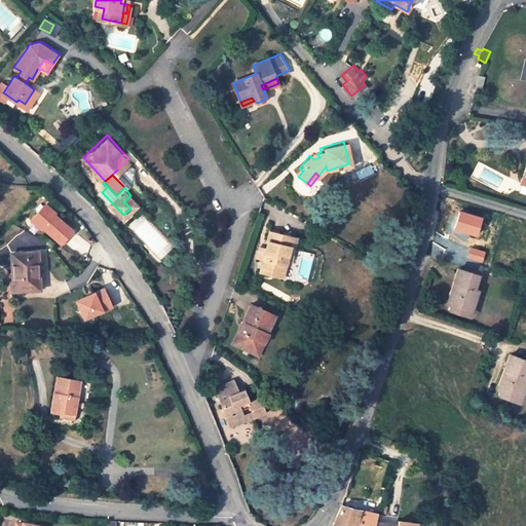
[(138,201),(130,195),(124,201),(130,209),(138,201)]
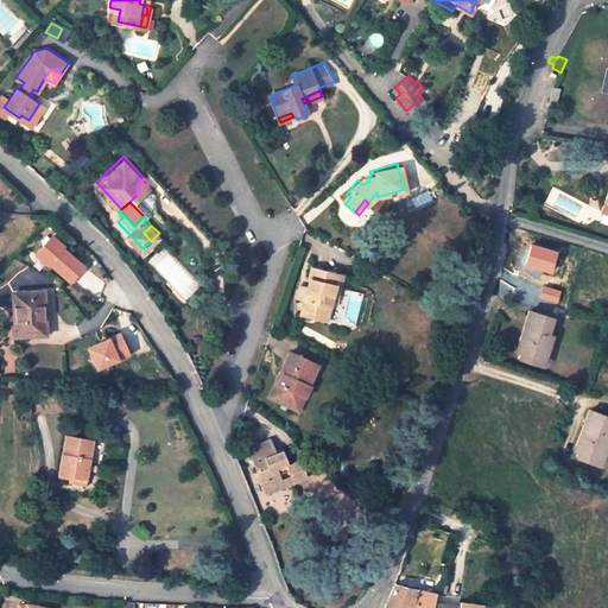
[(83,268),(50,239),(35,255),(46,266),(48,265),(61,277),(62,276),(69,283),(83,268)]
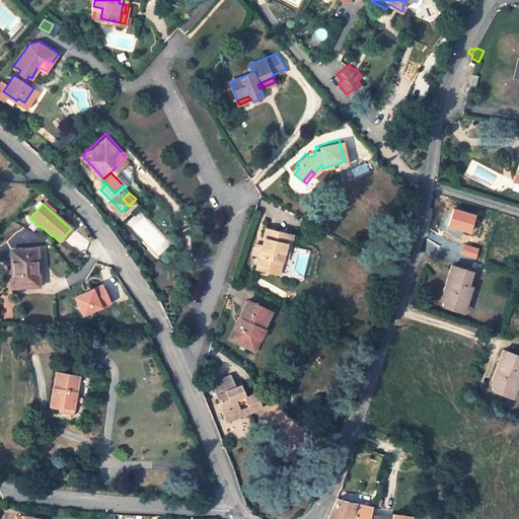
[(269,270),(271,264),(281,267),(289,232),(267,227),(264,236),(265,237),(263,244),(258,246),(255,245),(253,251),(261,253),(257,267),(268,269),(269,270)]
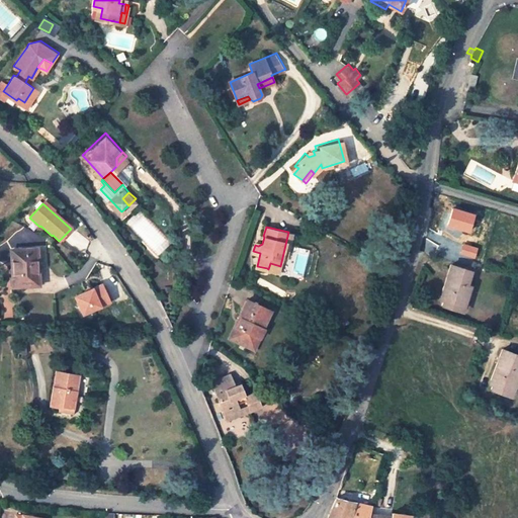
[(35,273),(37,272),(36,249),(10,250),(12,287),(23,286),(23,283),(35,282),(35,273)]
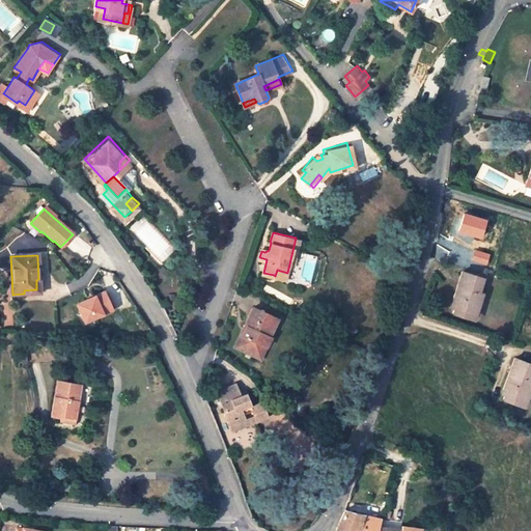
[(481,279),(460,272),(450,306),(454,307),(453,311),(466,315),(465,318),(473,322),(476,310),(471,308),(473,303),(478,304),(481,295),(477,294),(481,279)]
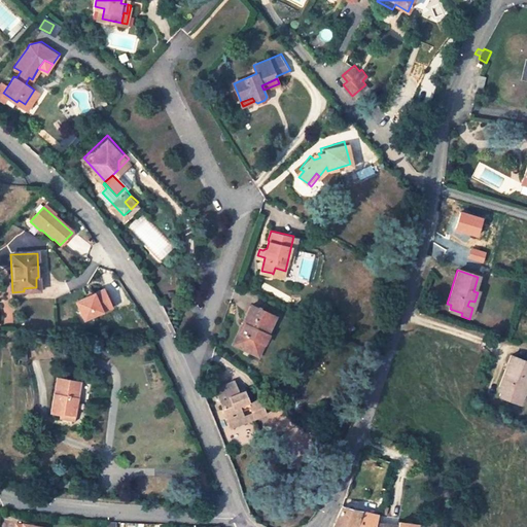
[(78,311),(83,309),(88,318),(110,308),(102,290),(74,303),(78,311)]
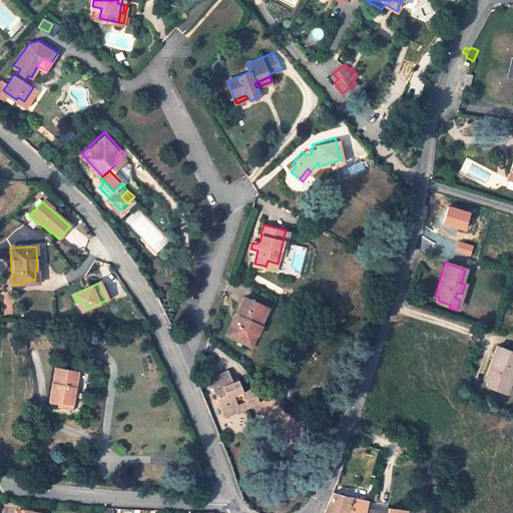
[(235,321),(232,320),(226,332),(245,342),(251,330),(257,332),(261,323),(260,323),(268,306),(244,295),(235,312),(238,314),(235,321)]
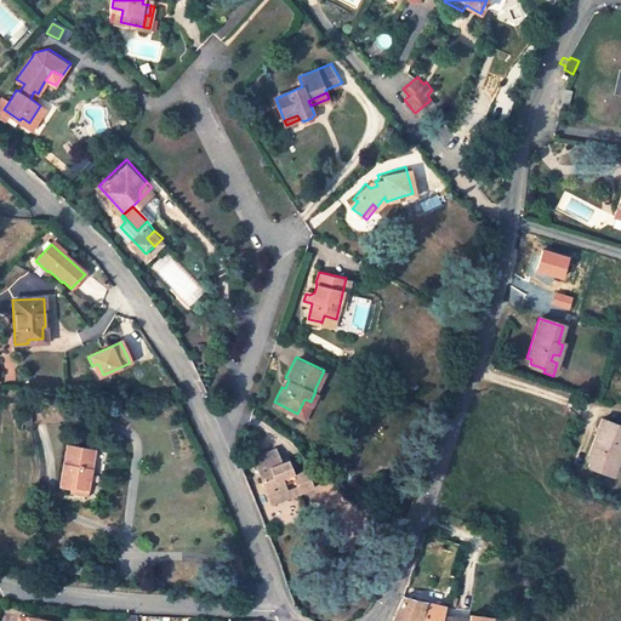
[(98,364),(92,366),(97,377),(103,375),(98,364)]
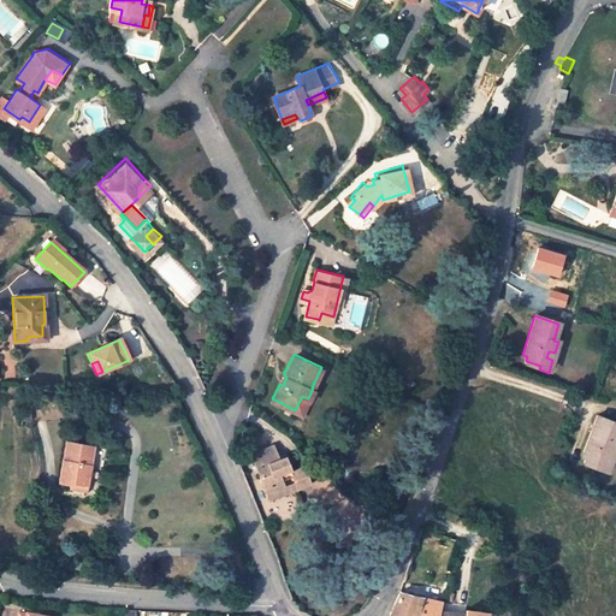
[(301,413),(308,398),(302,396),(295,410),(301,413)]
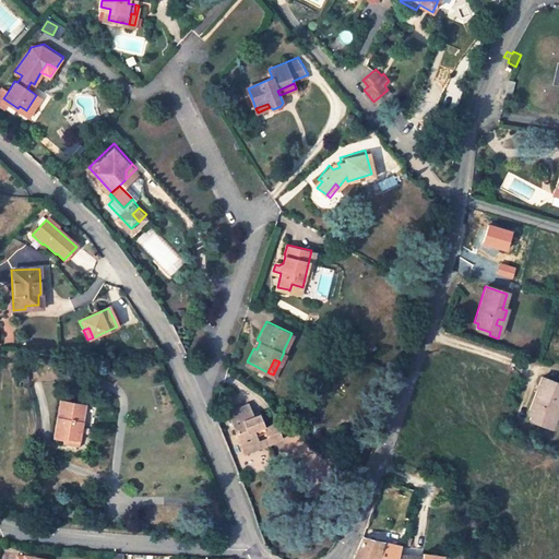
[(558,401),(558,397),(558,384),(543,379),(530,414),(534,415),(532,418),(545,424),(544,426),(552,429),(556,418),(550,416),(551,411),(558,413),(558,409),(558,401)]
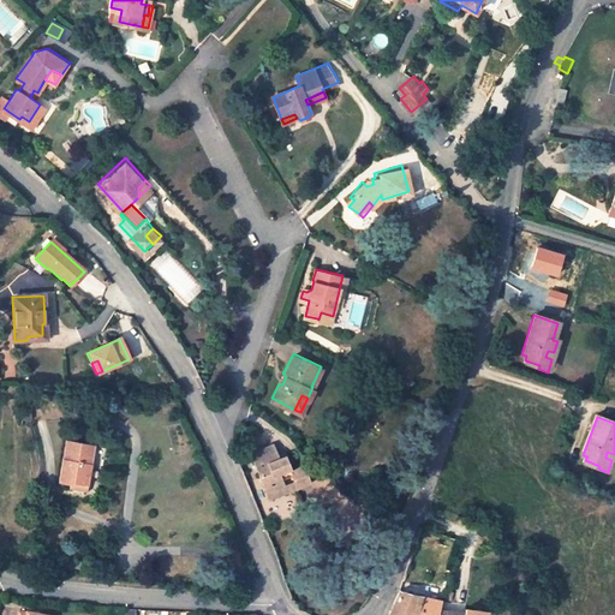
[(275,454),(269,440),(249,449),(252,459),(255,458),(258,467),(256,469),(264,488),(281,481),(280,475),(290,470),(294,482),(306,477),(299,460),(288,465),(285,458),(278,460),(275,454)]
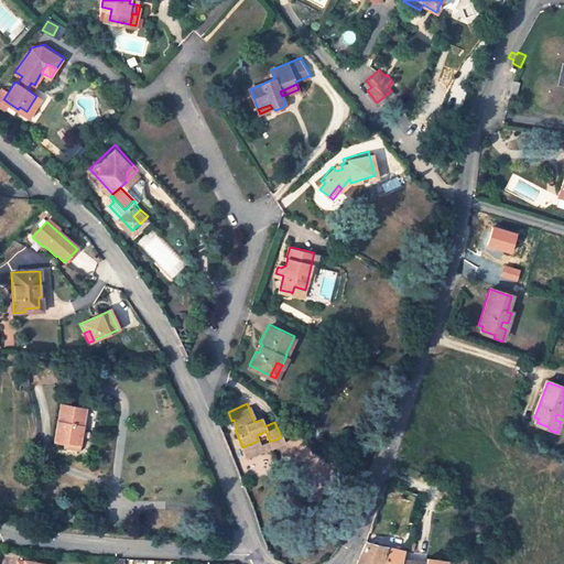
[(53,442),(65,444),(65,442),(80,444),(86,409),(77,407),(66,405),(61,404),(53,442)]
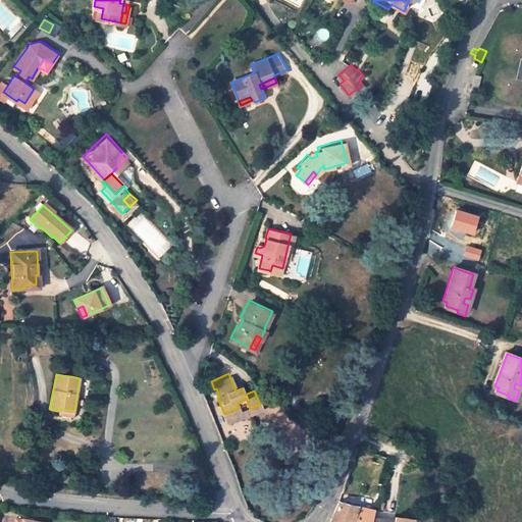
[(250,410),(250,409),(246,399),(238,403),(239,408),(224,414),(227,420),(250,410)]
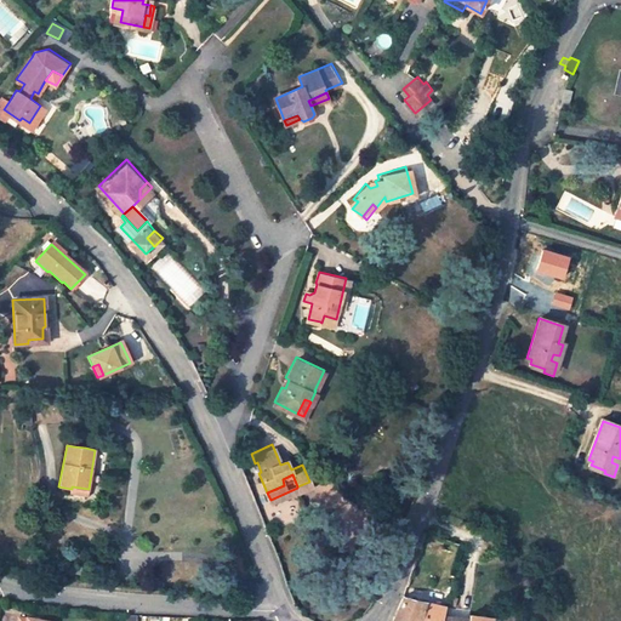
[(331,482),(314,490),(320,500),(337,491),(331,482)]
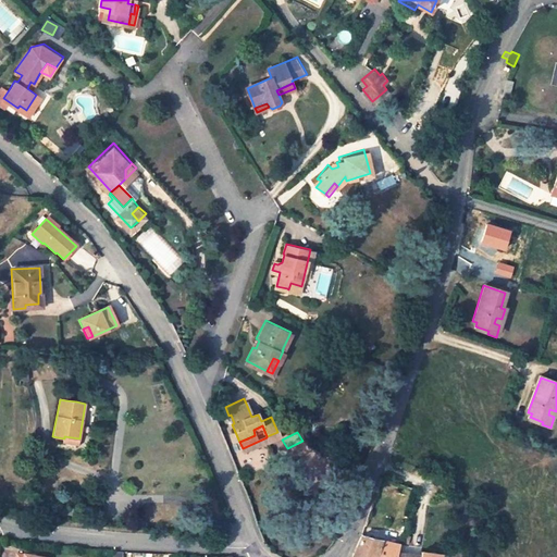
[(79,438),(64,436),(64,438),(63,444),(77,446),(79,438)]
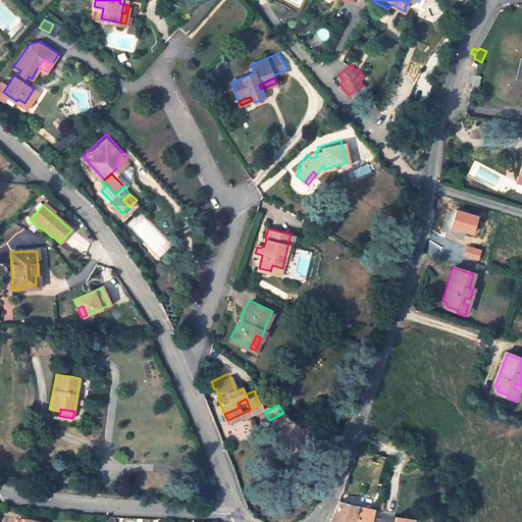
[(79,479),(95,482),(97,474),(81,472),(79,479)]
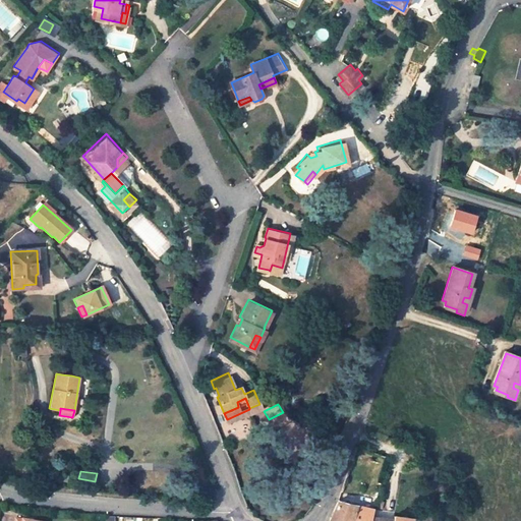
[(329,520),(333,520),(368,520),(370,516),(373,509),(337,502),(329,520)]
